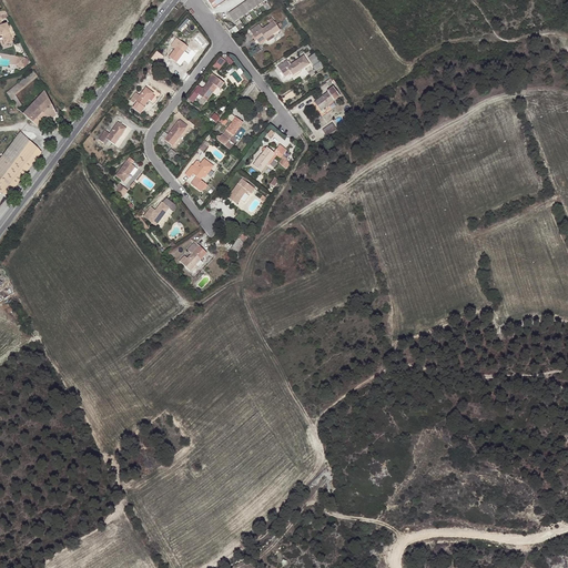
[(247,0),(229,13),(234,22),(265,0),(247,0)]
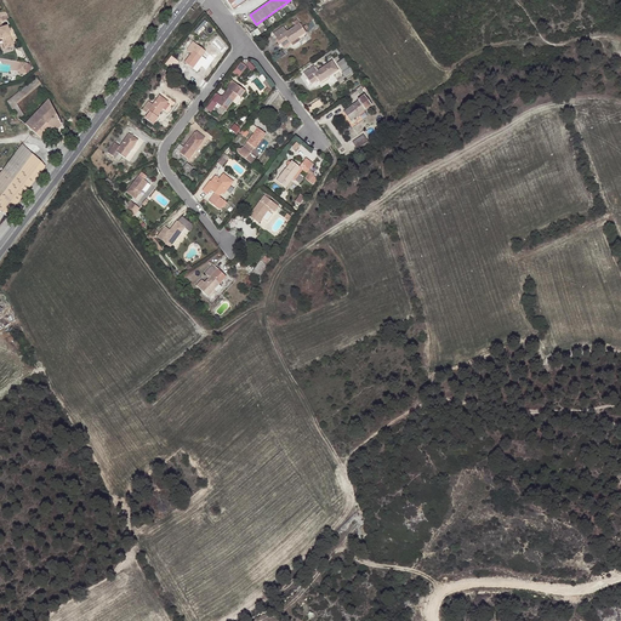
[(283,27),(273,33),(280,44),(288,39),(290,44),(291,43),(297,39),(306,33),(297,21),(292,23),(295,27),(286,32),(283,27)]
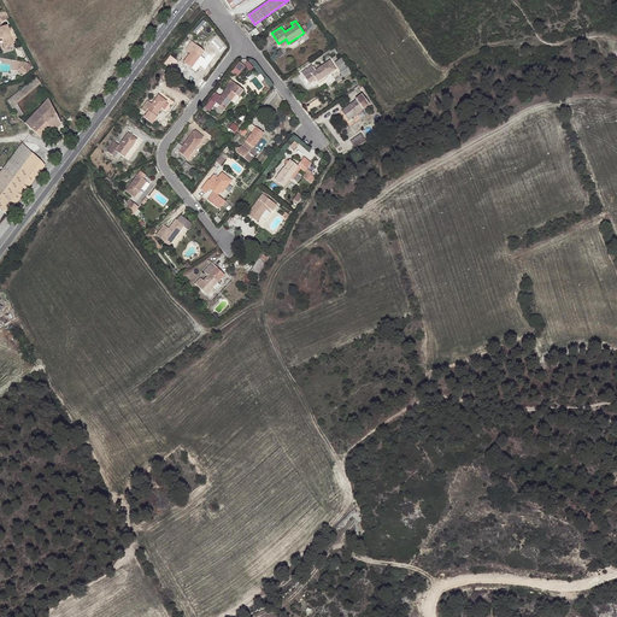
[(0,36),(3,36),(4,41),(6,47),(15,45),(9,24),(0,25),(0,36)]
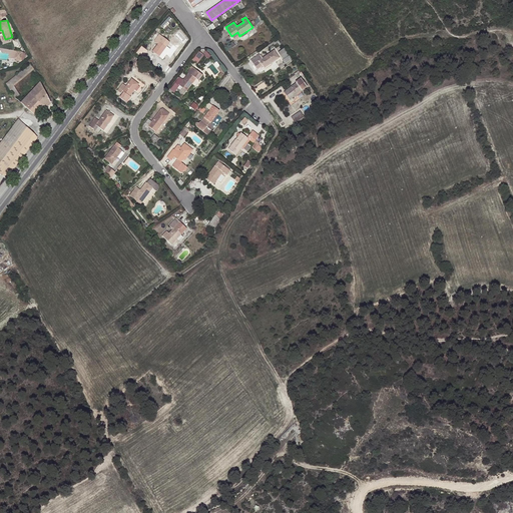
[(159,56),(166,47),(163,45),(166,41),(159,35),(154,41),(157,44),(152,51),(159,56)]
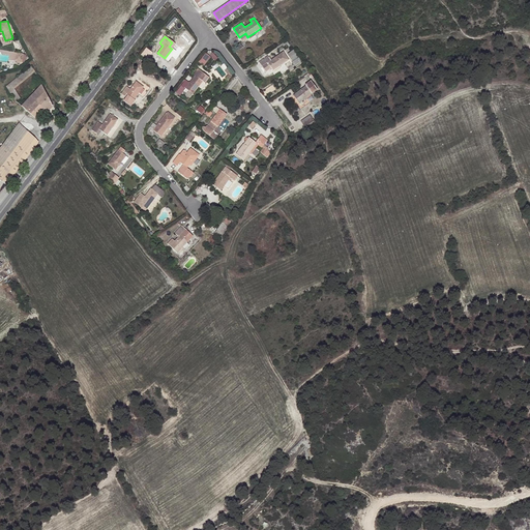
[(286,40),(277,48),(278,50),(286,45),(289,48),(290,48),(289,47),(290,46),(286,40)]
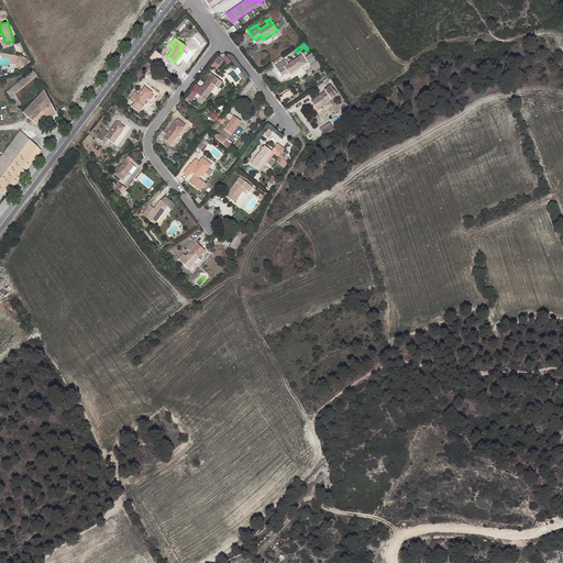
[(162,57),(154,50),(147,58),(154,64),(155,65),(162,57)]
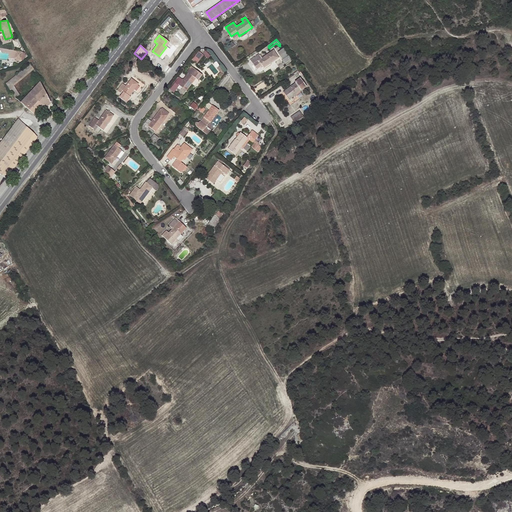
[(193,59),(198,62),(204,54),(199,50),(193,59)]
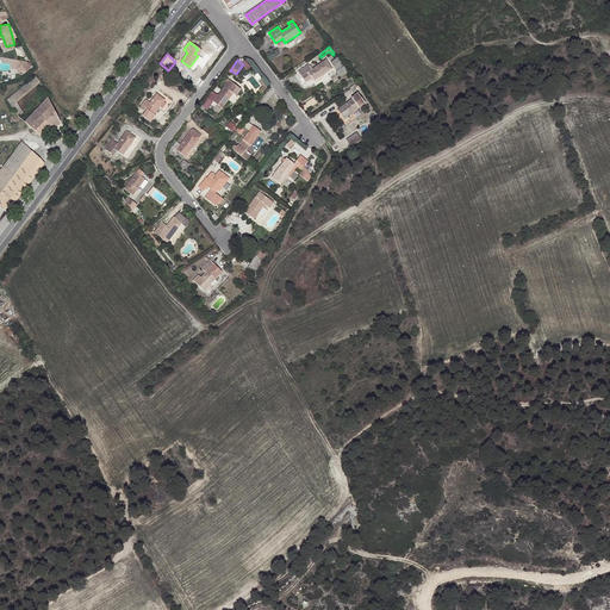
[(307,64),(298,72),(305,82),(312,79),(315,81),(331,69),(325,61),(312,70),(307,64)]
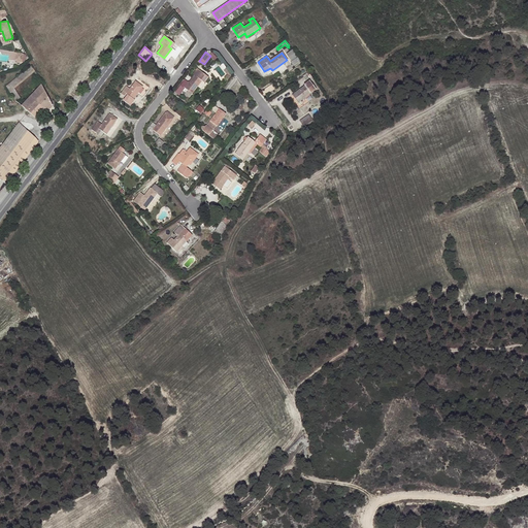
[(294,54),(289,57),(294,65),(299,61),(294,54)]
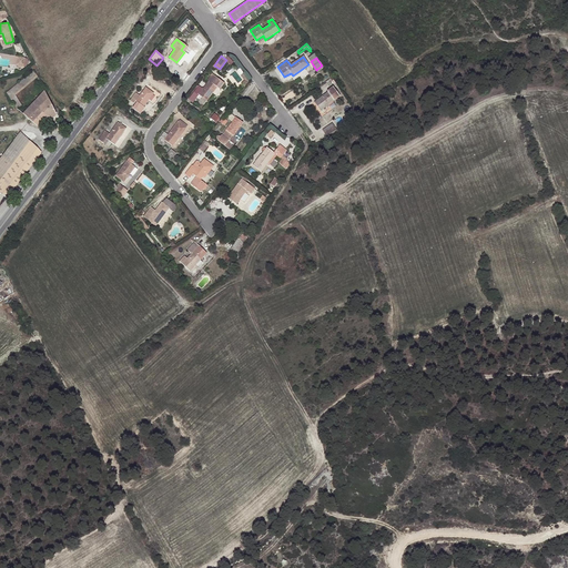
[(156,66),(155,64),(151,70),(155,74),(161,69),(156,66)]
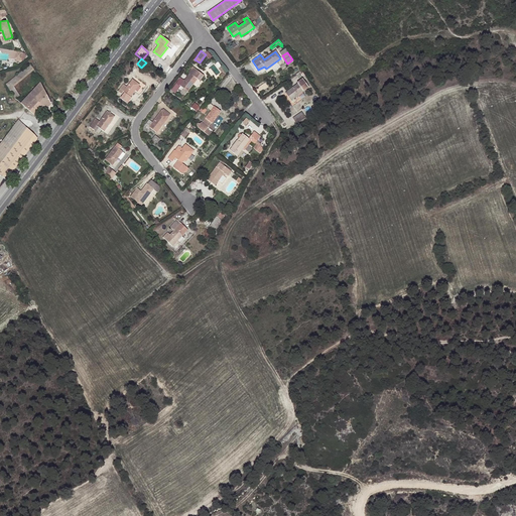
[(14,85),(15,88),(34,72),(30,63),(18,75),(21,79),(14,85)]
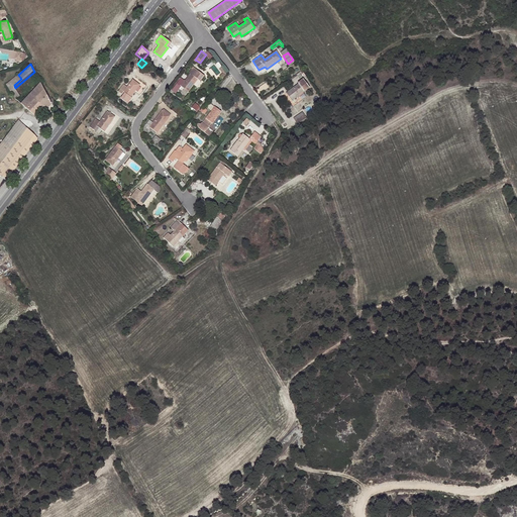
[(181,79),(172,91),(175,94),(181,87),(183,89),(180,93),(185,96),(197,80),(200,82),(204,76),(195,69),(185,82),(181,79)]
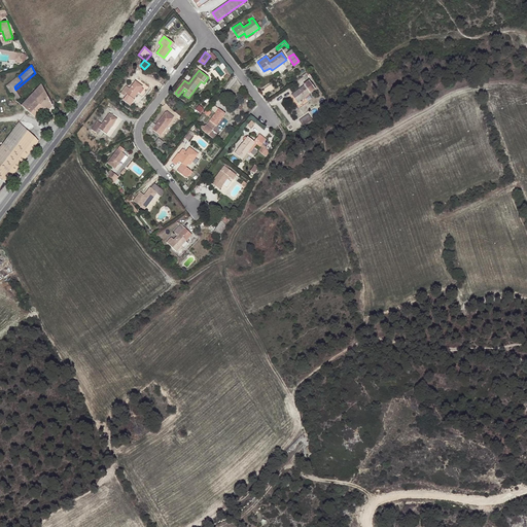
[(19,76),(7,86),(12,96),(18,93),(15,90),(14,86),(22,80),(19,76)]
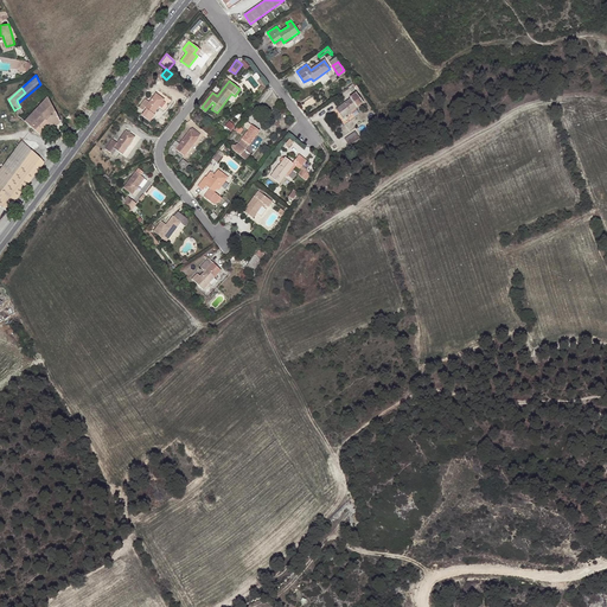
[(145,100),(140,108),(144,110),(145,108),(153,114),(159,107),(163,102),(165,100),(160,97),(155,94),(154,96),(149,102),(145,100)]
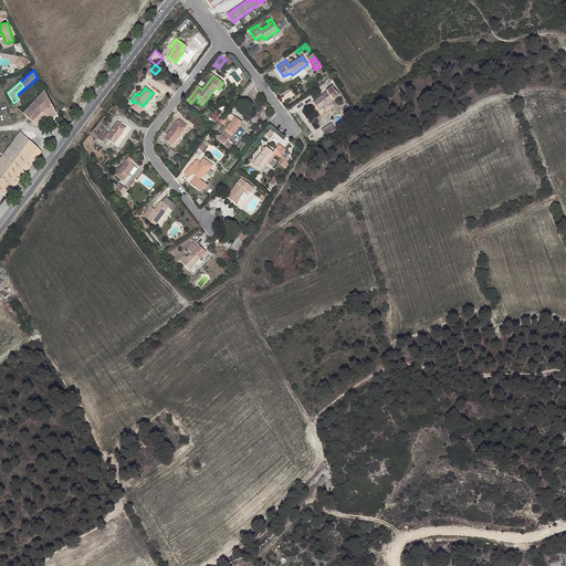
[(326,92),(313,102),(320,111),(338,96),(331,87),(326,91),(326,92)]
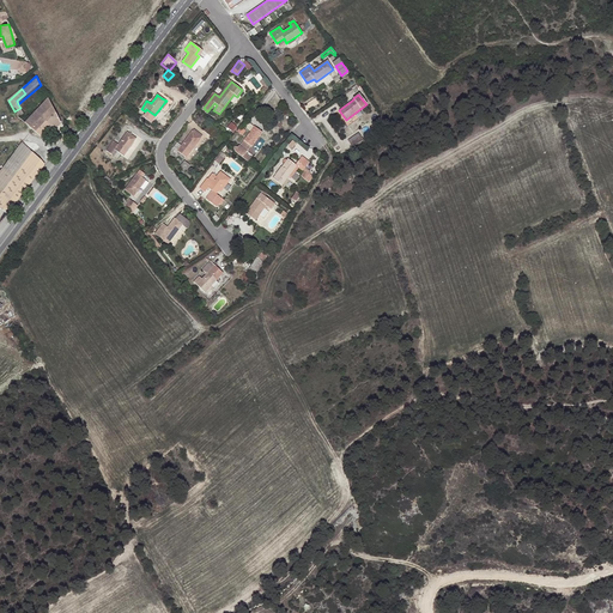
[(49,98),(26,126),(41,138),(53,126),(56,129),(61,122),(49,98)]
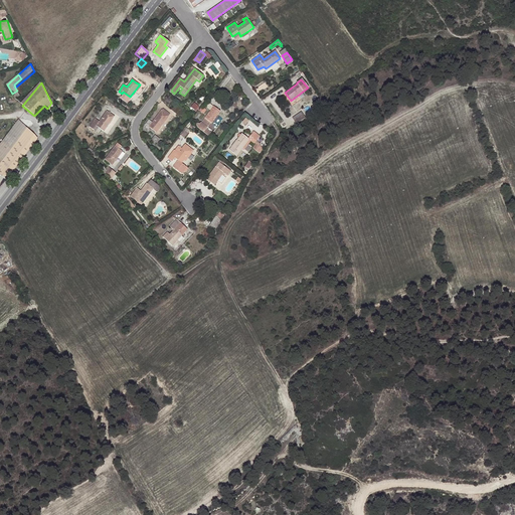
[(17,91),(12,94),(16,100),(20,97),(17,91)]
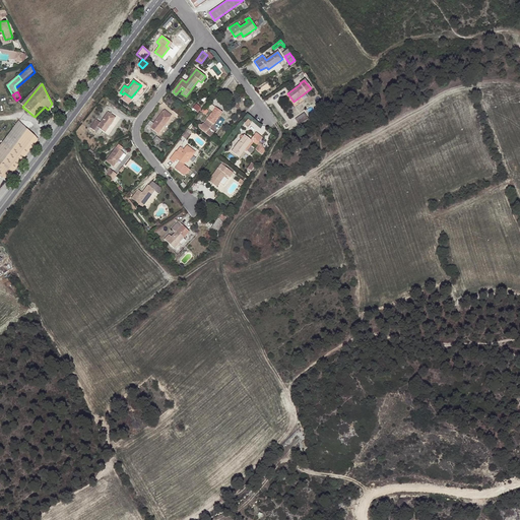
[(215,108),(203,124),(210,128),(221,113),(215,108)]
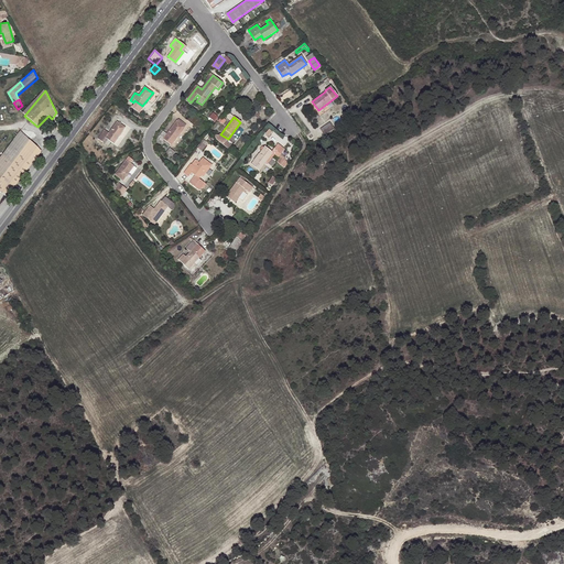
[(98,139),(109,148),(125,128),(117,122),(109,133),(105,130),(98,139)]
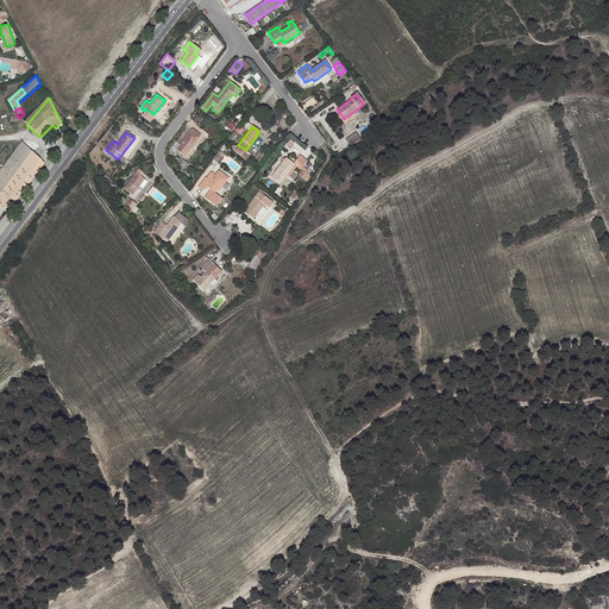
[(199,137),(192,132),(181,145),(176,143),(171,149),(176,152),(176,151),(184,157),(199,137)]
